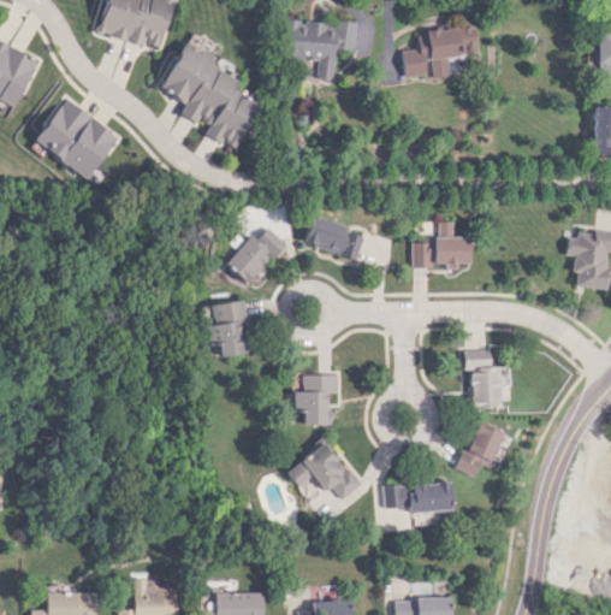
[(175,0),(107,0),(100,35),(165,48),(175,0)]
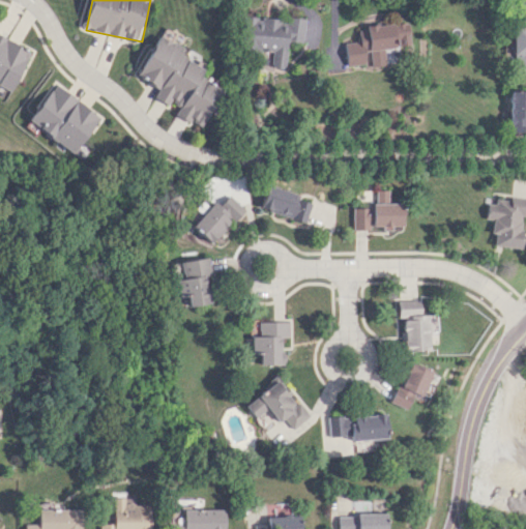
[(308,19),(290,18),(290,21),(244,18),(242,57),(263,58),(264,52),(275,53),(274,67),(289,68),(291,42),(305,43),(308,19)]
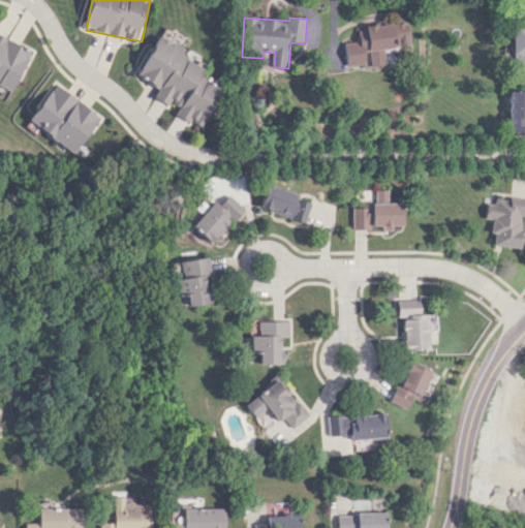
[(349,66),(367,65),(366,52),(372,52),(374,67),(388,65),(385,49),(412,45),(410,23),(360,28),(361,42),(346,43),(349,66)]
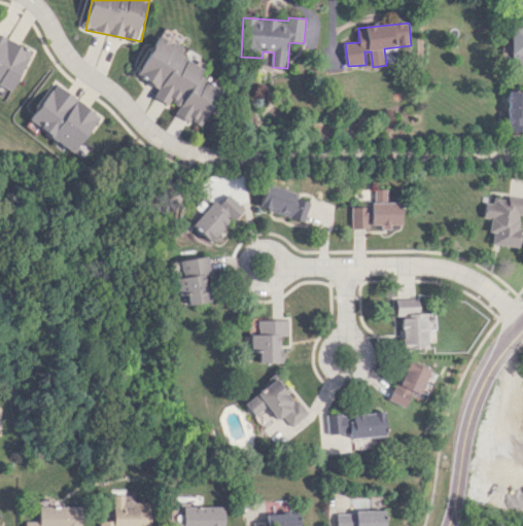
[(522,27),(513,27),(512,74),(522,73),(522,27)]
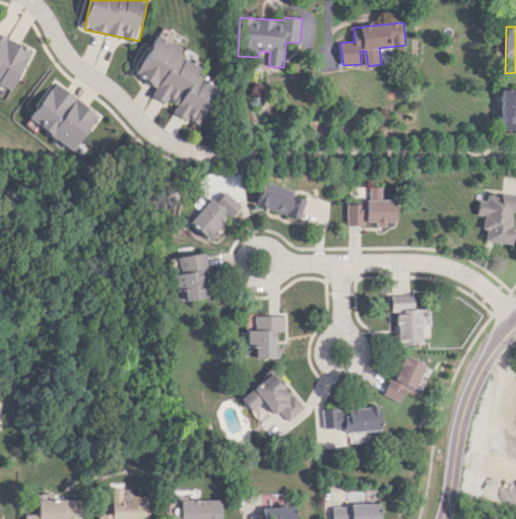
[(137,74),(158,86),(153,95),(178,108),(175,113),(200,127),(221,89),(198,76),(203,68),(180,56),(184,48),(171,41),(174,36),(162,29),(137,74)]
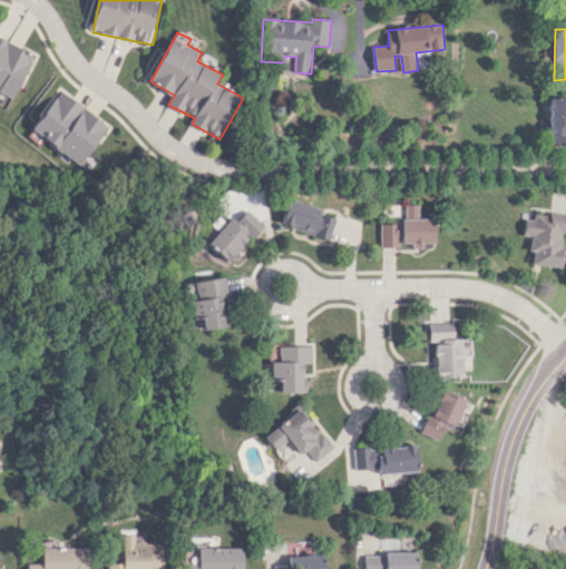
[(0,91),(17,99),(36,54),(0,38),(0,91)]
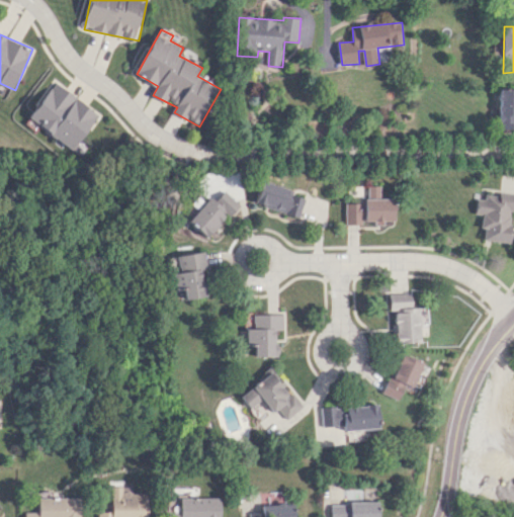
[(29,116),(81,158),(89,148),(80,140),(99,116),(57,83),(29,116)]
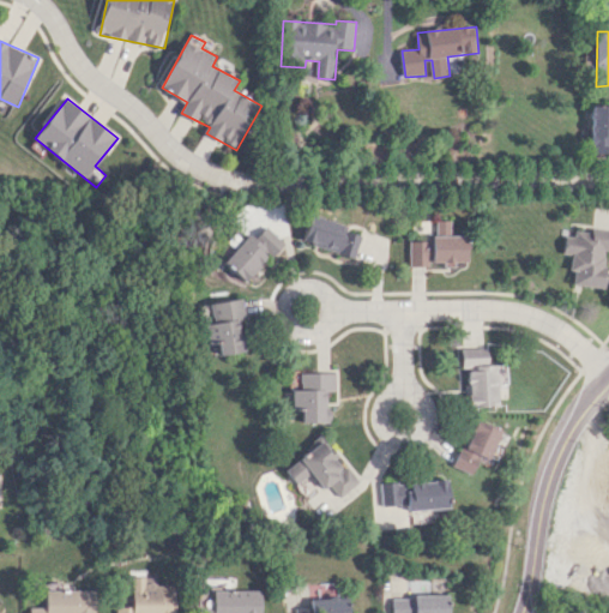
[(608,106),(592,106),(592,154),(608,154),(608,106)]
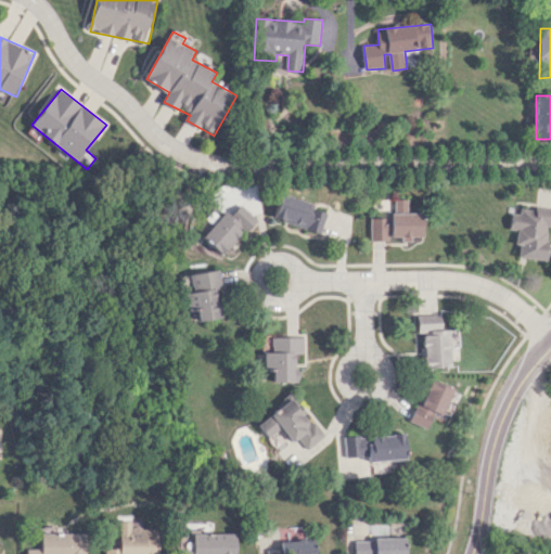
[(324,233),(331,209),(282,196),(276,220),(324,233)]
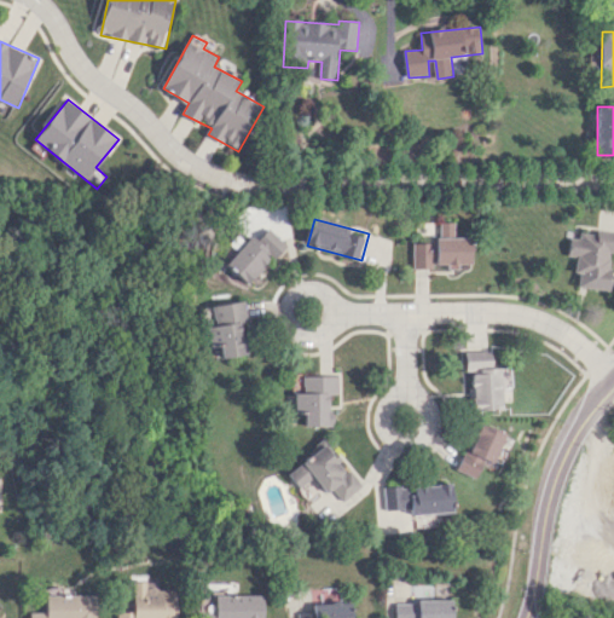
[(415,270),(435,270),(435,267),(473,267),(473,238),(457,238),(457,223),(442,223),(442,242),(415,242),(415,270)]
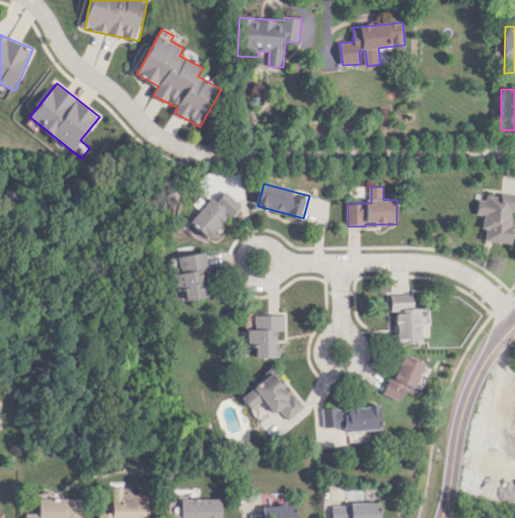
[(190,222),(210,239),(241,205),(227,192),(217,203),(211,199),(190,222)]
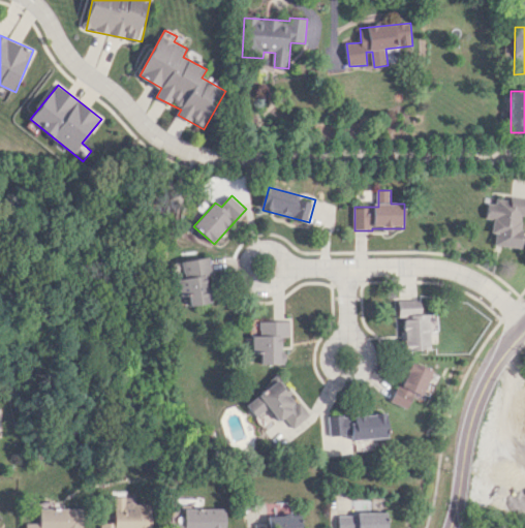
[(496,246),(521,249),(524,224),(524,199),(497,196),(496,205),(488,204),(487,220),(494,220),(492,234),(497,234),(496,246)]
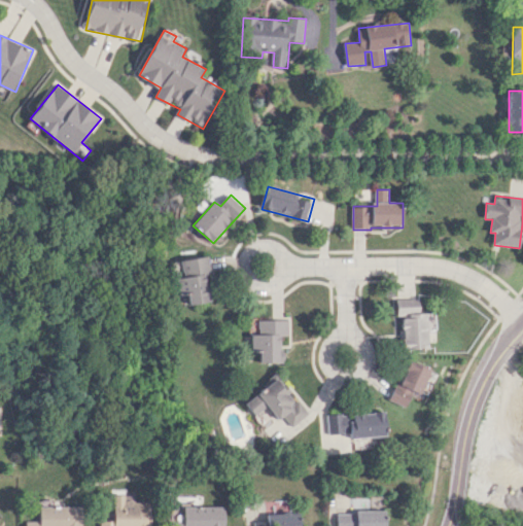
[(182,261),(184,278),(178,279),(181,296),(189,295),(190,306),(211,303),(207,273),(213,272),(211,256),(182,261)]
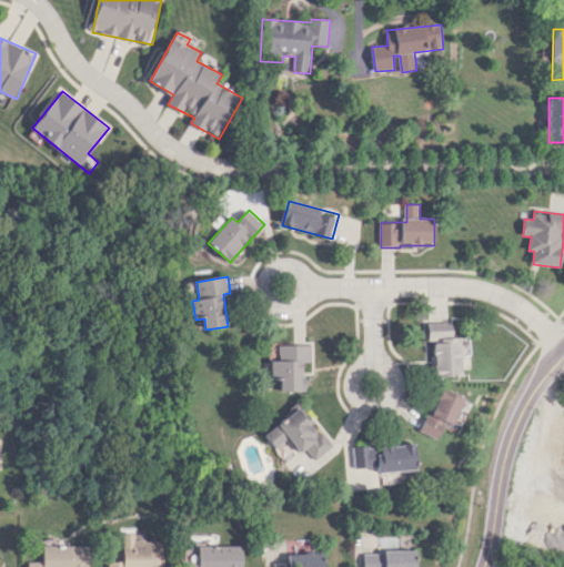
[(453,323),(430,323),(430,342),(434,342),(435,377),(462,377),(462,360),(472,360),(472,338),(453,338),(453,323)]
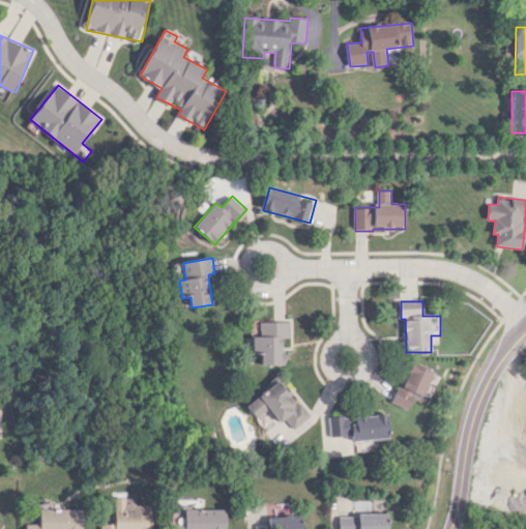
[(255,355),(263,354),(263,365),(287,365),(287,339),(293,339),(293,322),(263,323),(263,338),(255,338),(255,355)]
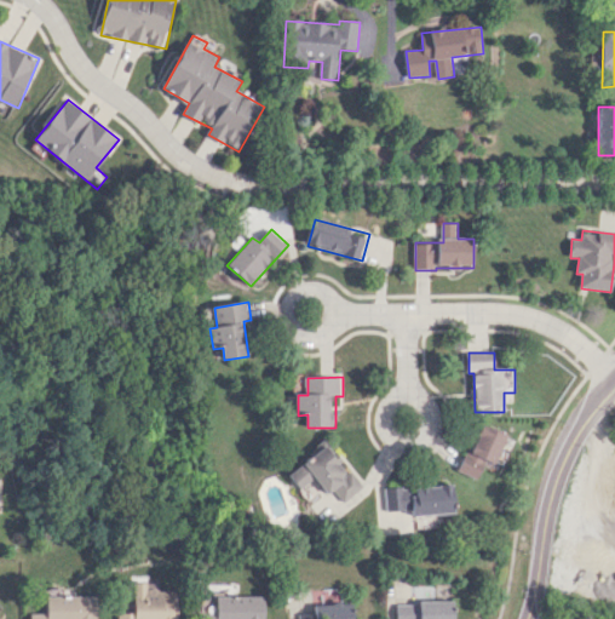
[(461,473),(478,480),(483,465),(492,469),(506,435),(482,424),(461,473)]
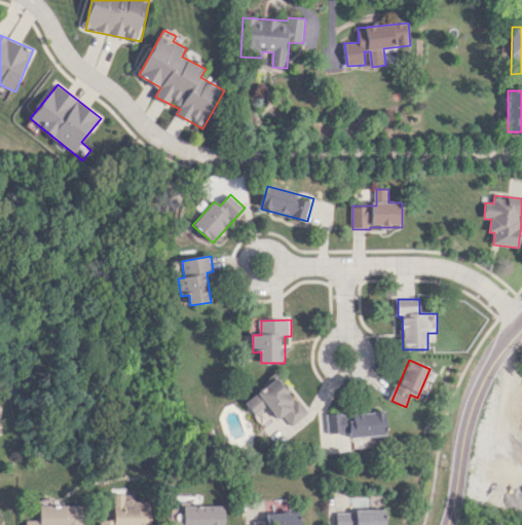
[(247,404),(266,428),(283,415),(298,434),(315,419),(300,400),(297,403),(290,394),(293,391),(281,376),(247,404)]
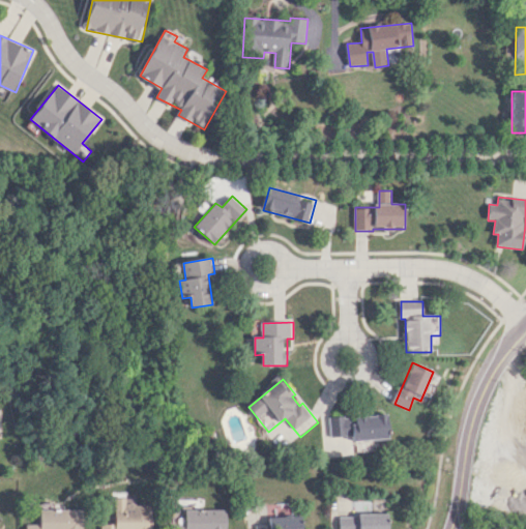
[(389,440),(388,415),(331,417),(332,437),(353,436),(353,441),(389,440)]
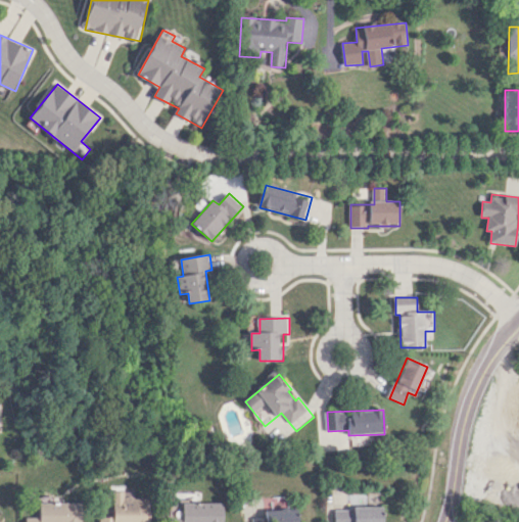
[(518,437),(513,432),(501,444),(513,456),(518,449),(518,437)]
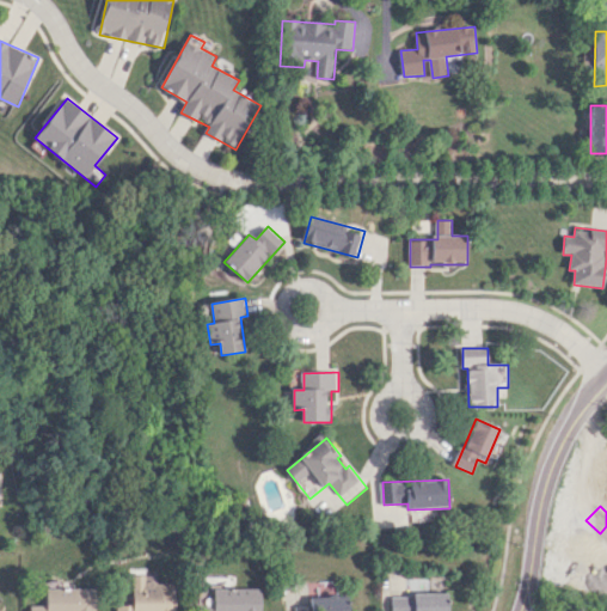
[(173,610),(175,584),(145,584),(145,575),(132,575),(132,606),(116,606),(116,610),(173,610)]
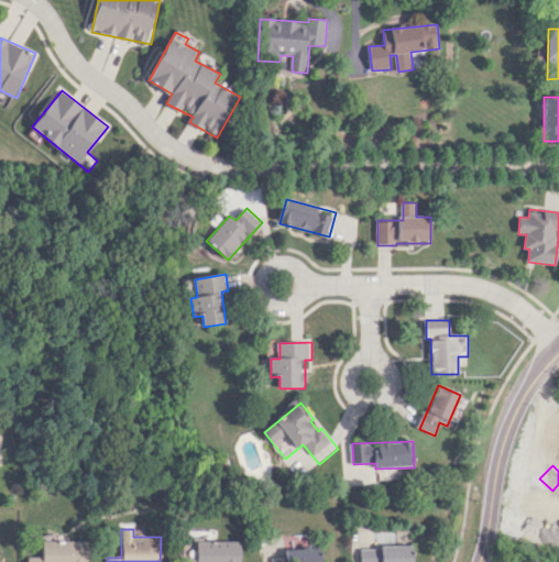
[(86,561),(87,541),(42,542),(42,557),(28,557),(26,561),(86,561)]
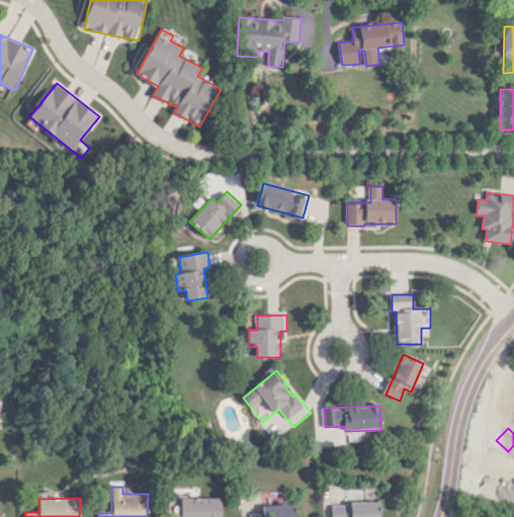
[(224,516),(224,498),(182,499),(182,516),(224,516)]
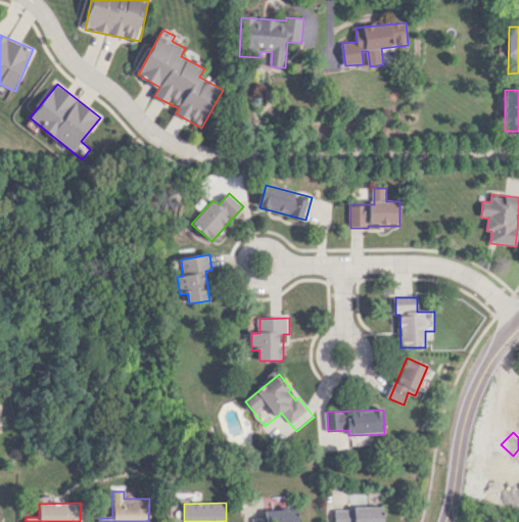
[(384,521),(384,508),(337,508),(336,521),(384,521)]
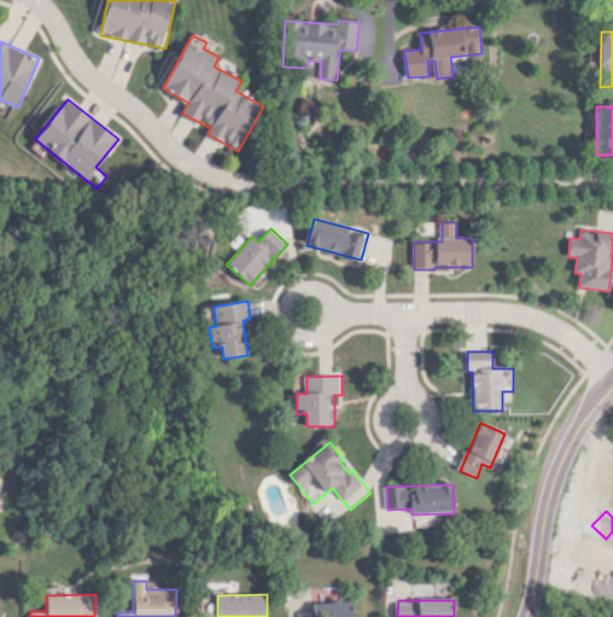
[(316,603),(317,613),(302,613),(302,616),(354,616),(354,601),(316,603)]
